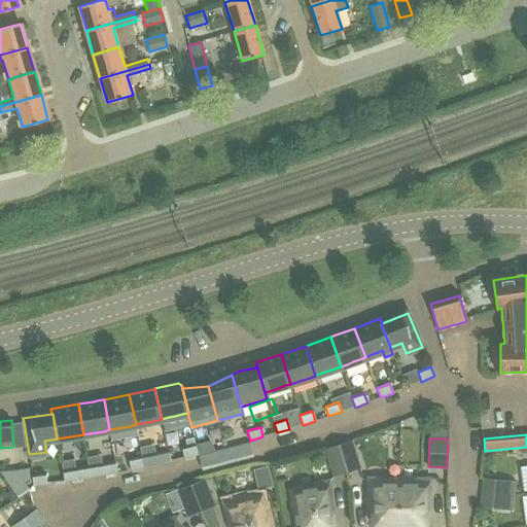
[(351,441),(339,445),(347,472),(360,468),(351,441)]
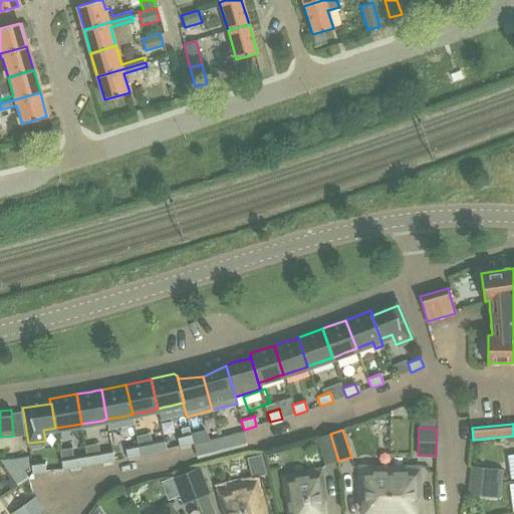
[(204,431),(191,433),(193,443),(194,443),(195,445),(211,441),(204,431)]
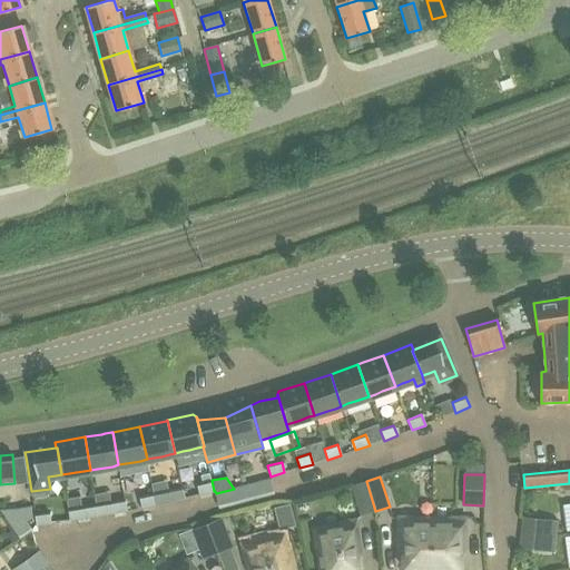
[(269,479),(243,487),(247,501),(273,493),(269,479)]
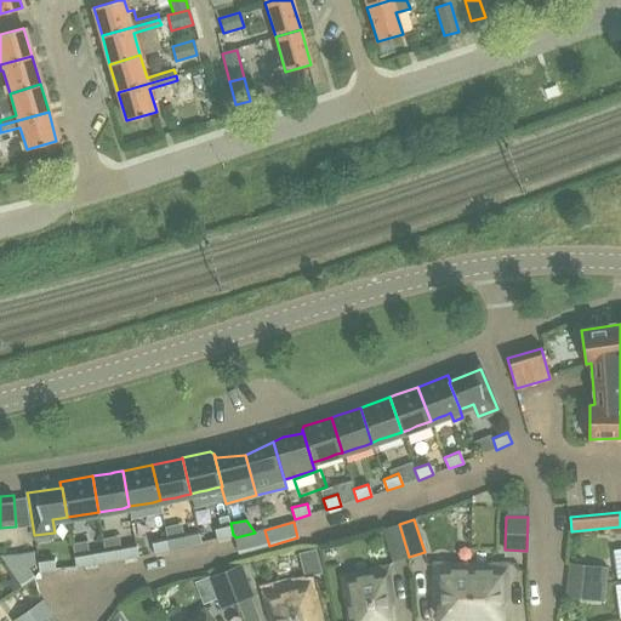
[(231,523),(215,528),(218,539),(233,535),(231,523)]
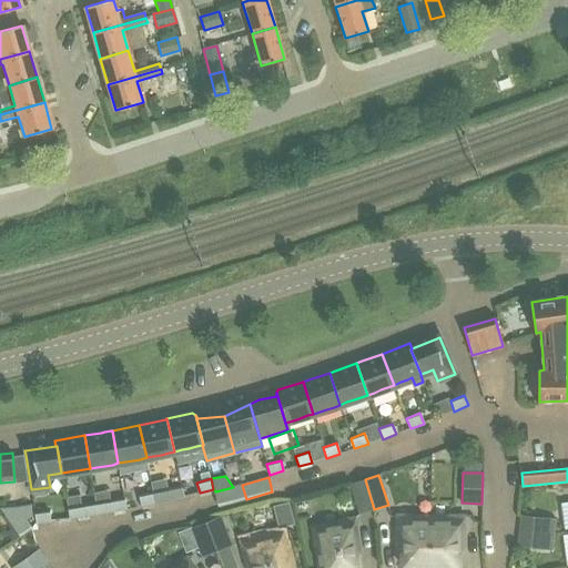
[(365,479),(351,484),(359,514),(374,509),(365,479)]
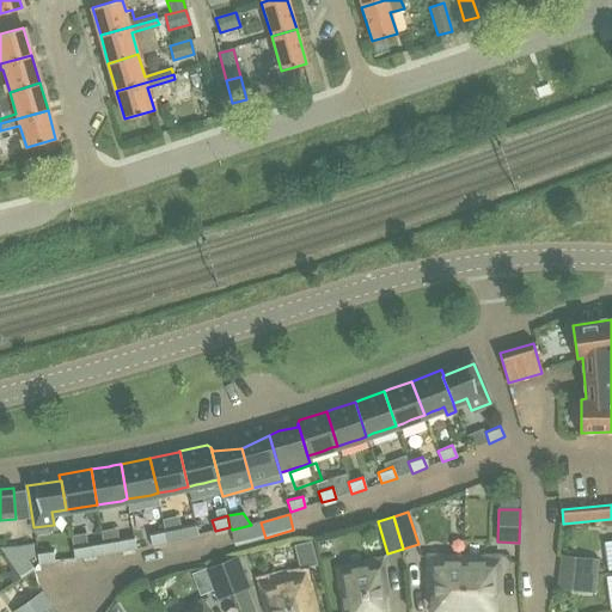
[(196,522),(182,526),(184,538),(199,534),(196,522)]
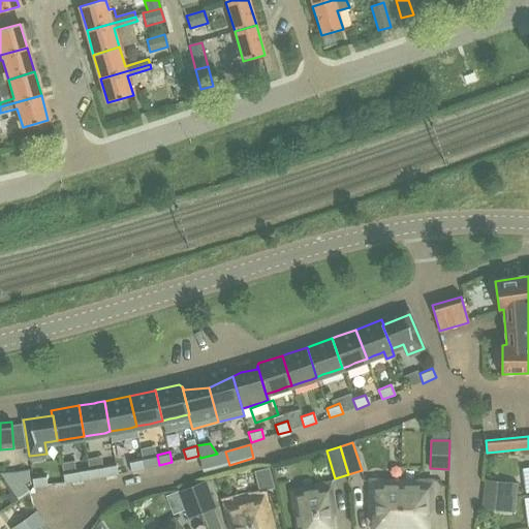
[(217,454),(200,458),(204,471),(229,465),(225,452),(217,454)]
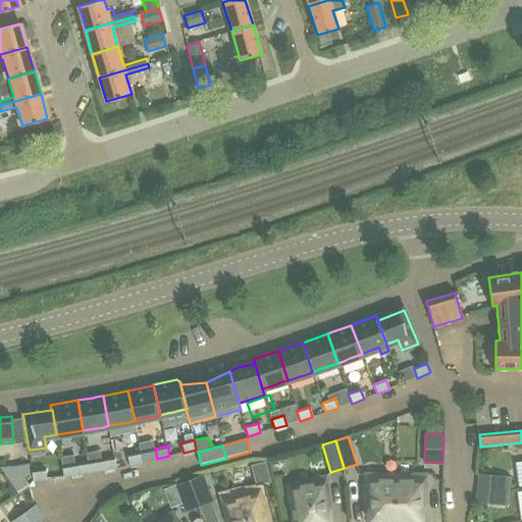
[(141,452),(128,454),(131,464),(143,462),(141,452)]
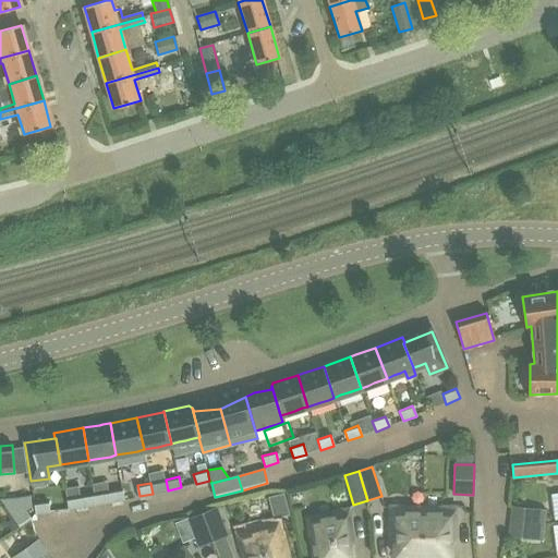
[(122,488),(108,490),(110,501),(124,499),(122,488)]
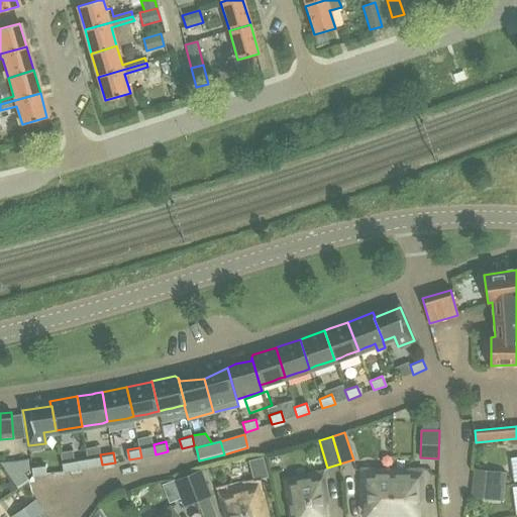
[(87,456),(74,459),(76,470),(89,467),(87,456)]
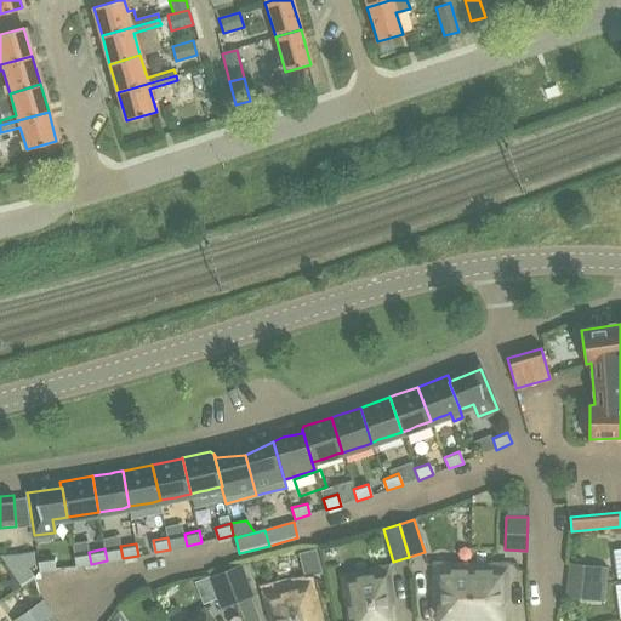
[(314,548),(297,553),(303,577),(322,573),(314,548)]
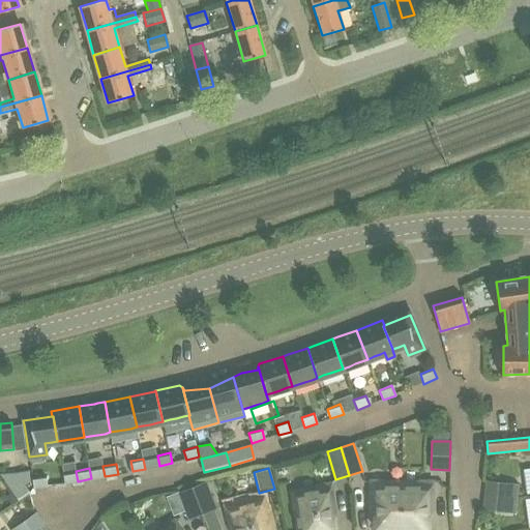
[(15,473),(0,474),(19,499),(21,497),(30,491),(25,483),(29,480),(28,471),(15,473)]
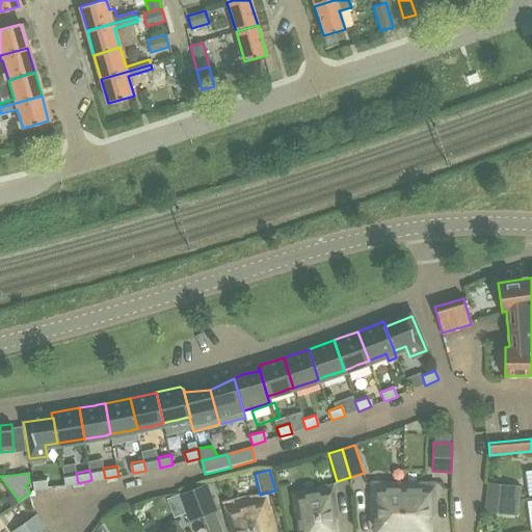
[(46,477),(32,478),(34,488),(48,487),(46,477)]
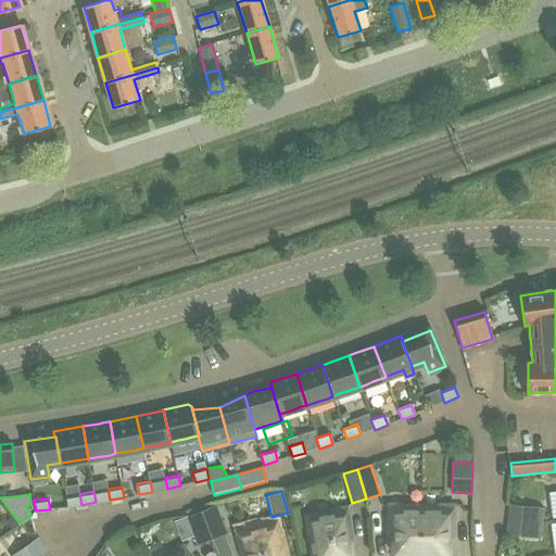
[(389,504),(389,526),(391,526),(390,534),(393,534),(393,555),(403,555),(402,555),(419,555),(420,510),(403,509),(403,505),(389,504)]
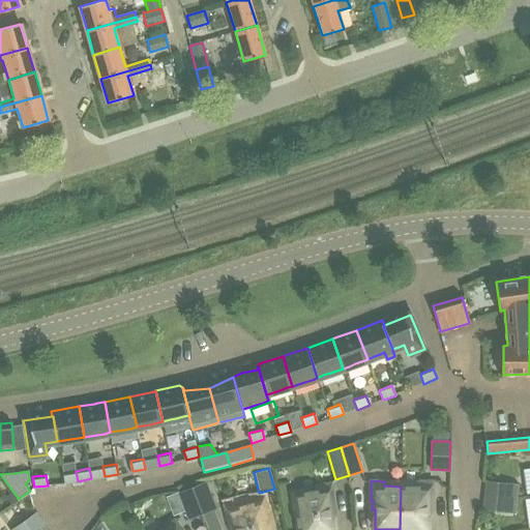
[(401,487),(400,529),(417,529),(418,529),(427,529),(428,510),(430,510),(431,502),(433,502),(433,481),(419,481),(419,487),(401,487)]
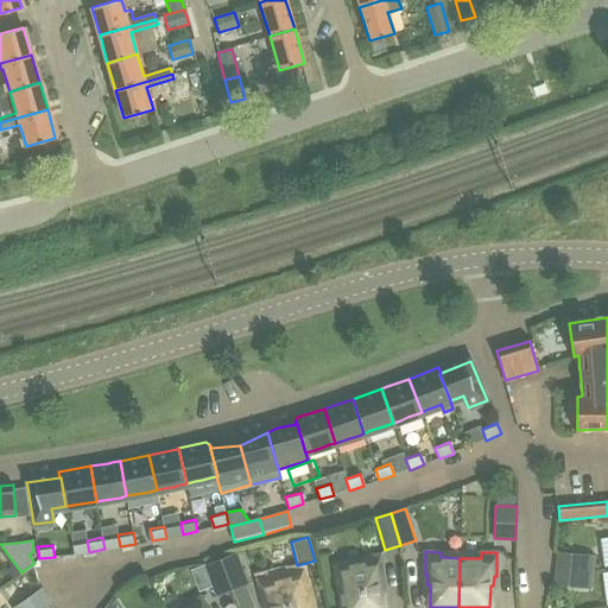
[(235,553),(220,558),(232,589),(246,583),(235,553)]
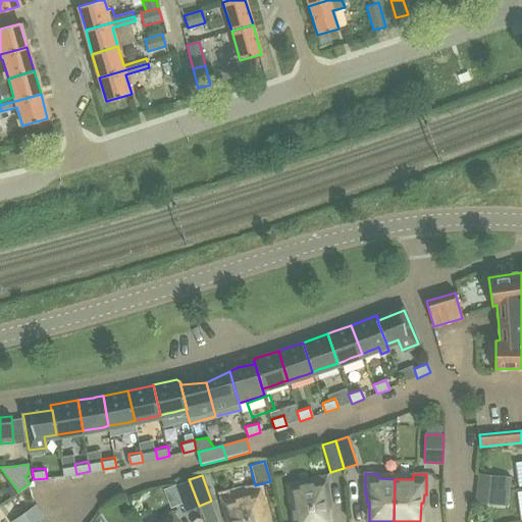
[(311,482),(290,485),(295,521),(326,521),(324,505),(327,504),(326,496),(328,496),(325,475),(311,477),(311,482)]
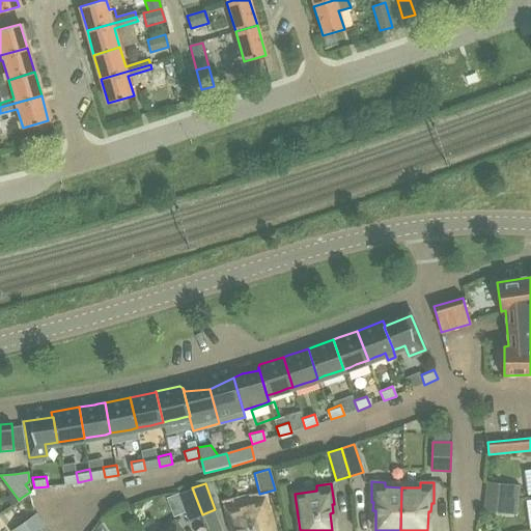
[(507,483),(506,499),(516,500),(518,484),(507,483)]
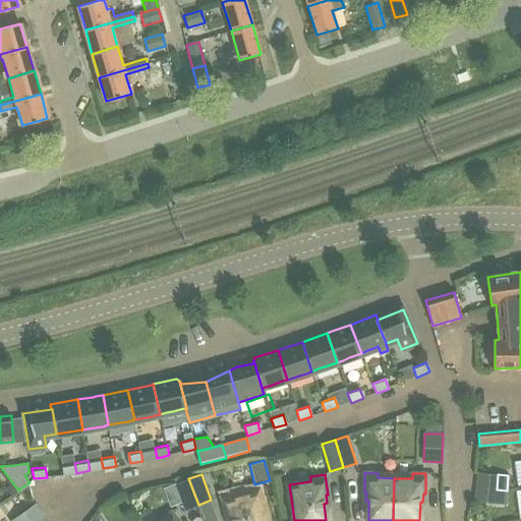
[(188,478),(175,484),(184,510),(198,505),(188,478)]
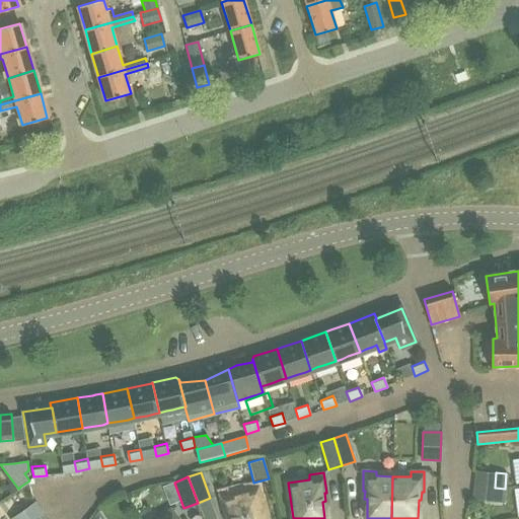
[(474,486),(473,499),(503,502),(505,489),(495,488),(474,486)]
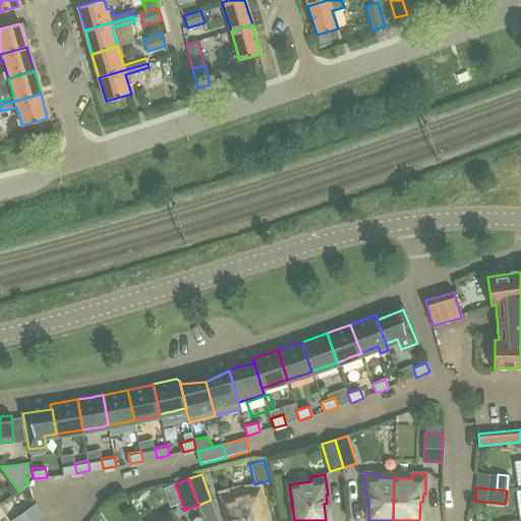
[(235,493),(221,496),(226,515),(228,515),(229,520),(265,520),(257,491),(236,498),(235,493)]
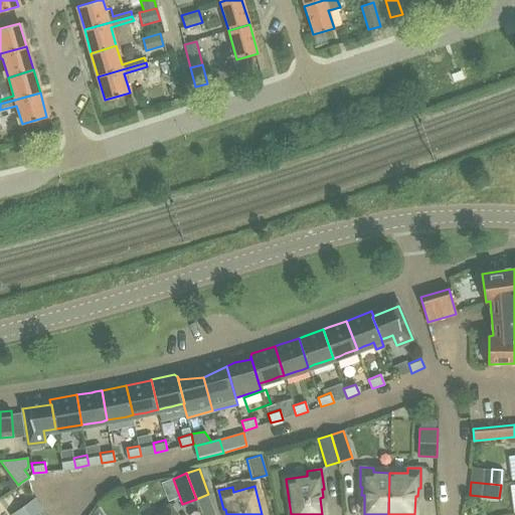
[(34,498),(11,513),(12,514),(33,514),(42,509),(34,498)]
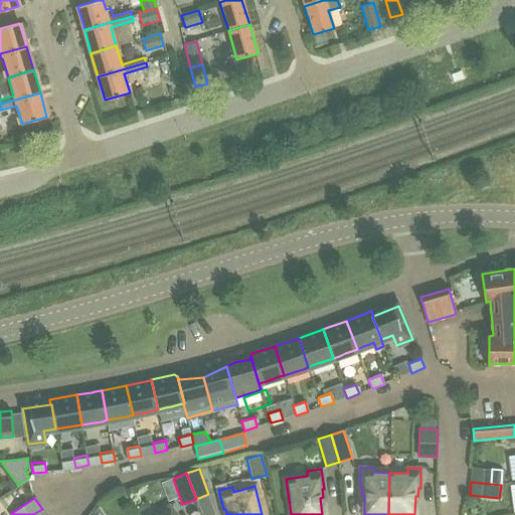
[(160,514),(175,514),(169,505),(159,512),(160,514)]
